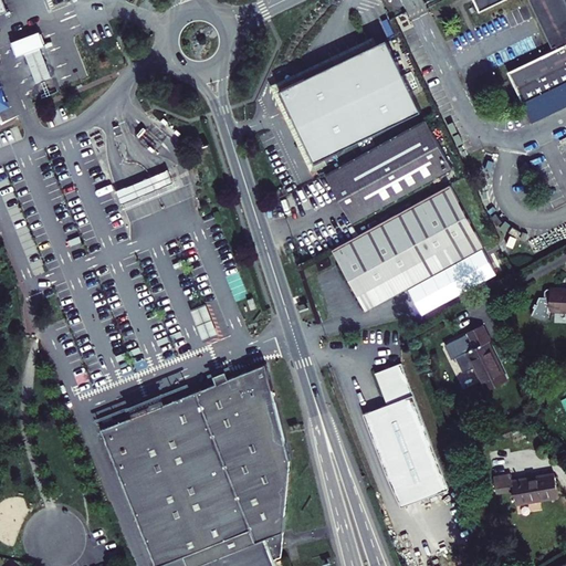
[(0,0),(0,16),(11,11),(6,0),(0,0)]
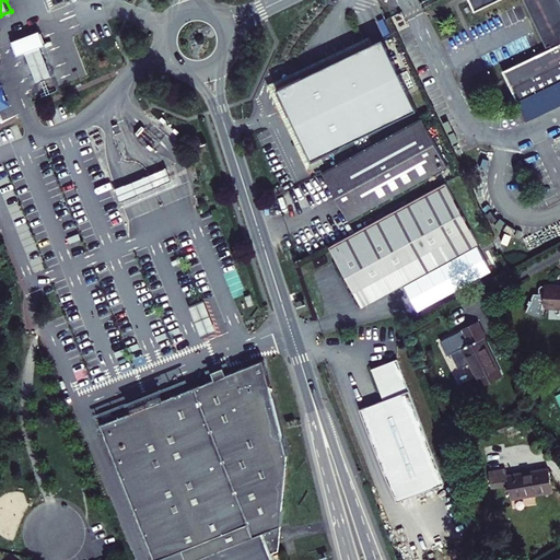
[(525,0),(548,47),(551,45),(552,48),(504,71),(518,103),(559,83),(559,0),(470,0),(476,11),(499,0),(525,0)]
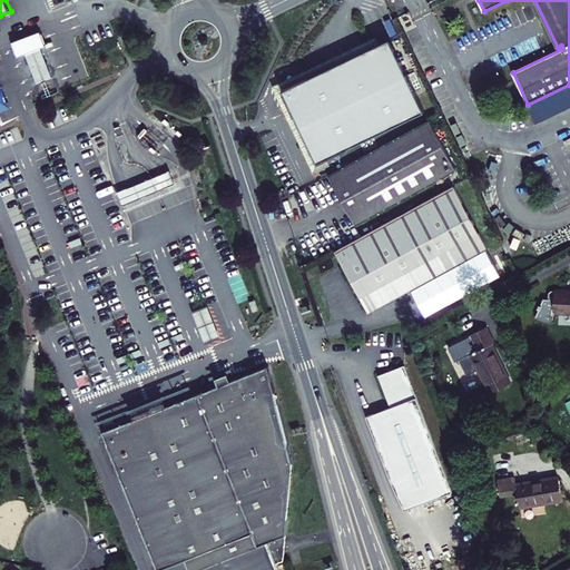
[(424,110),(386,31),(342,51),(337,53),(272,84),(284,109),(298,140),(313,172),(327,165),(330,164),(326,156),(424,110)]
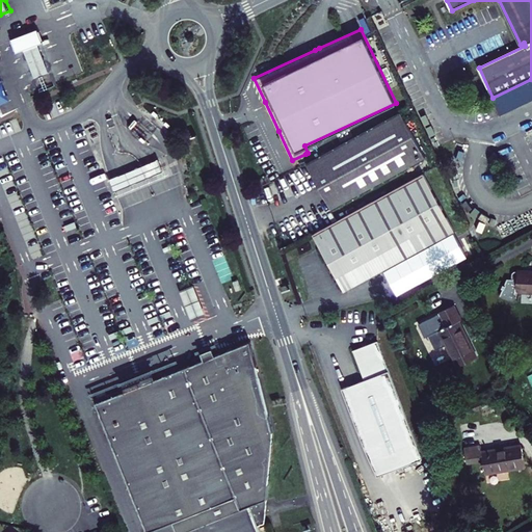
[(34,80),(50,75),(38,45),(23,51),(34,80)]
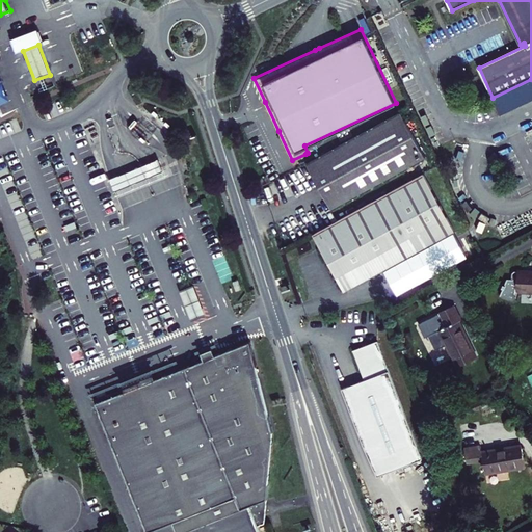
[(531,79),(493,98),(501,114),(531,99),(531,79)]
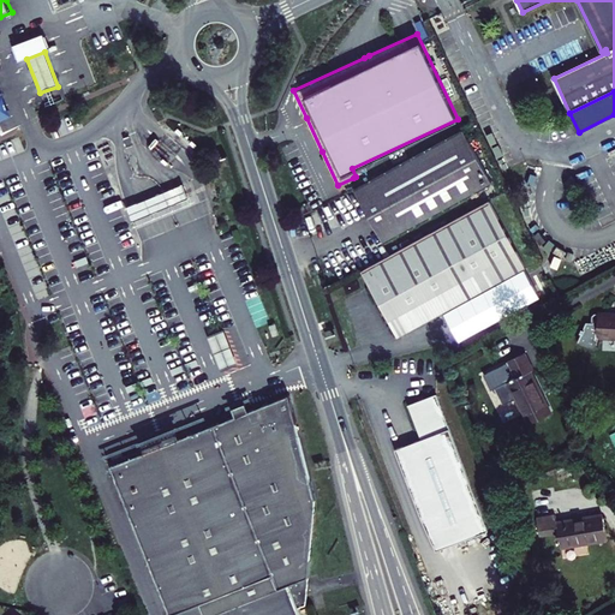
[(491,183),(463,130),(354,189),(368,215),(383,242),(491,183)]
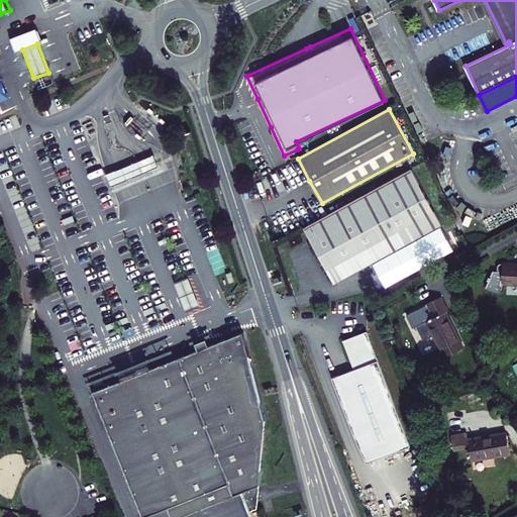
[(93,156),(79,159),(83,174),(97,171),(93,156)]
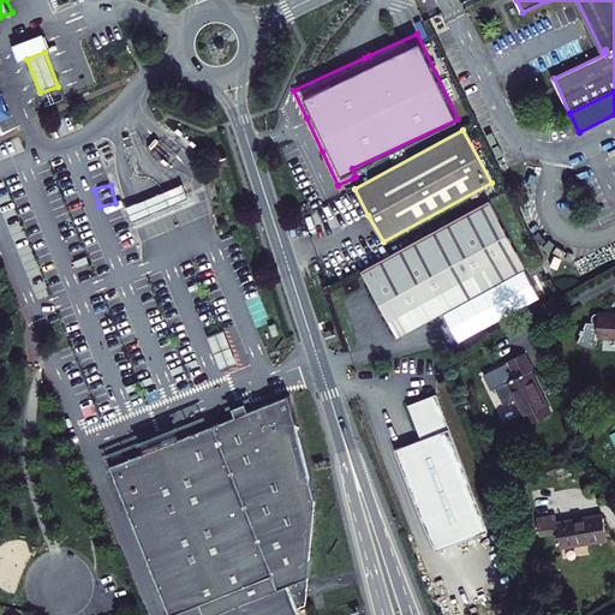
[(145,201),(127,208),(133,221),(150,214),(180,202),(187,198),(183,185),(174,189),(145,201)]
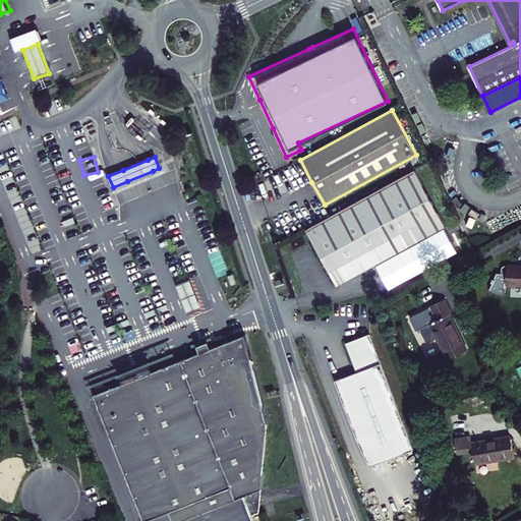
[(413,170),(305,228),(335,284),(443,225),(413,170)]
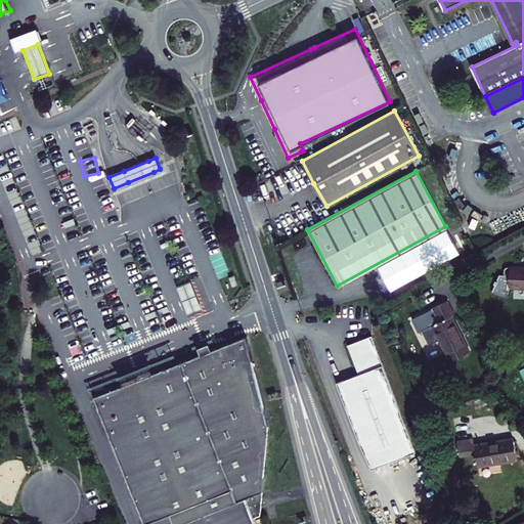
[(492,290),(507,296),(510,288),(510,282),(523,282),(523,264),(510,264),(510,268),(505,268),(505,271),(499,270),(492,290)]
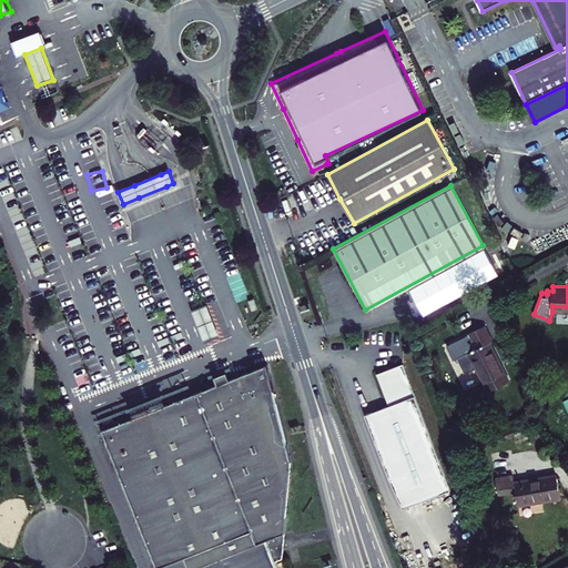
[(206,301),(191,307),(204,342),(220,335),(206,301)]
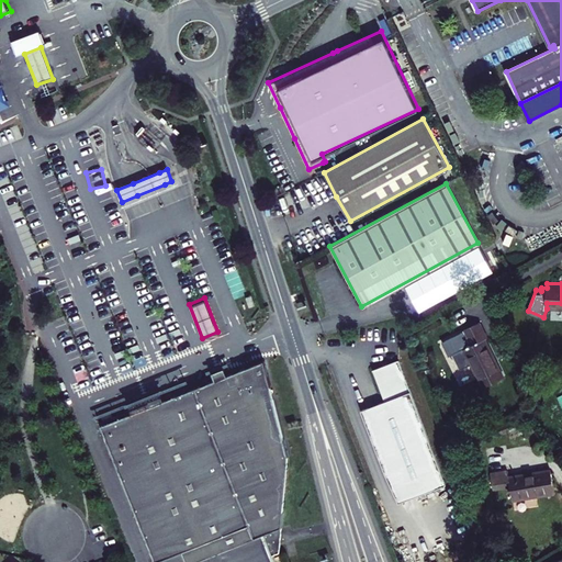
[(461,351),(456,353),(463,368),(473,363),(485,385),(506,374),(486,338),(490,336),(482,321),(452,336),(461,351)]
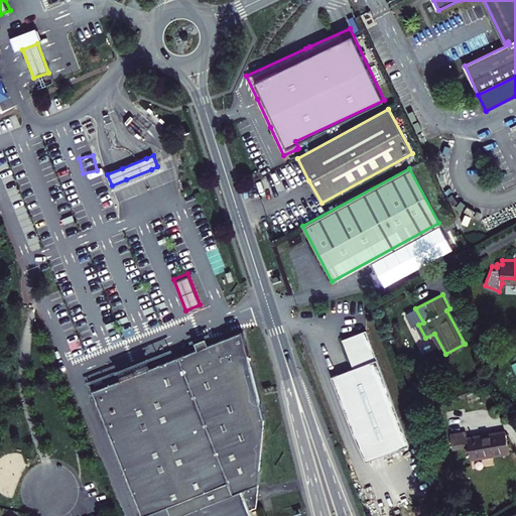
[(342,370),(331,374),(353,427),(368,459),(409,442),(365,327),(343,336),(354,365),(342,370)]
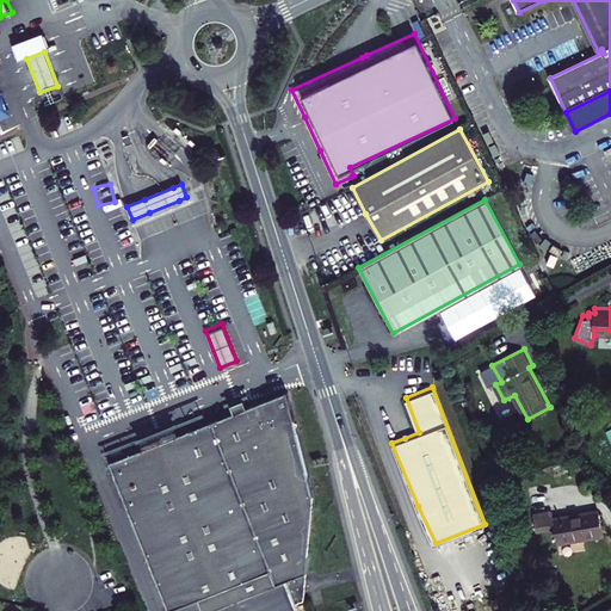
[(104,464),(140,551),(165,610),(295,610),(303,606),(303,594),(306,573),(312,506),(285,405),(282,395),(242,412),(239,405),(226,411),(229,418),(223,420),(174,440),(170,432),(158,438),(136,446),(137,451),(104,464)]
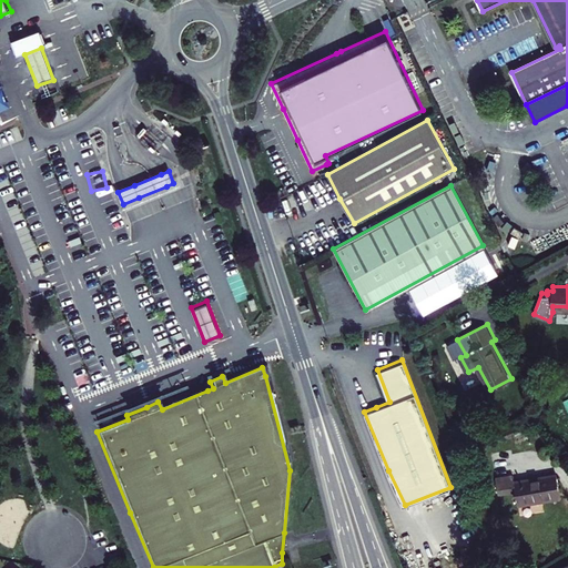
[(515,479),(514,474),(497,476),(499,493),(516,490),(517,504),(561,498),(558,474),(536,477),(515,479)]
